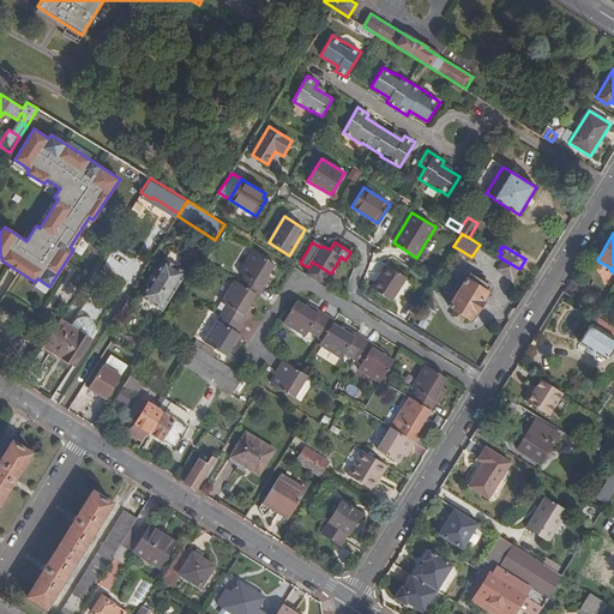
[(257,294),(260,296),(271,277),(269,276),(275,265),(252,251),(239,274),(244,276),(239,283),(234,280),(211,317),(217,319),(203,342),(226,356),(233,345),(235,347),(242,336),(238,332),(253,307),(251,305),(257,294)]
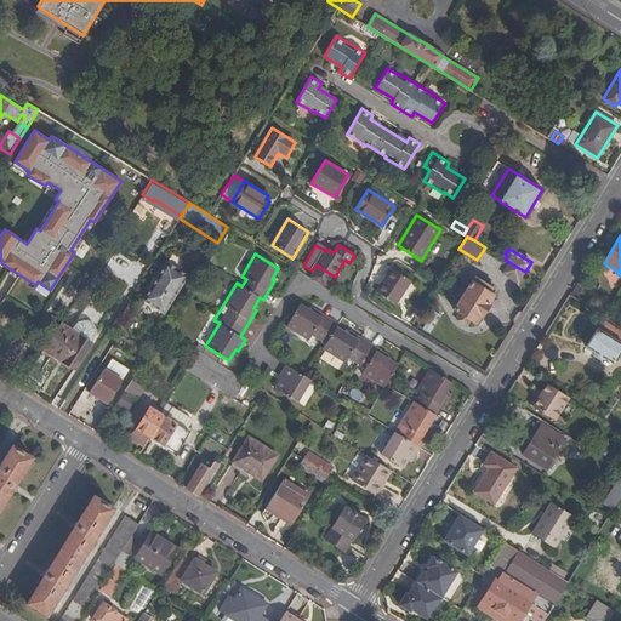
[(527,273),(525,272),(508,262),(501,273),(518,285),(527,273)]
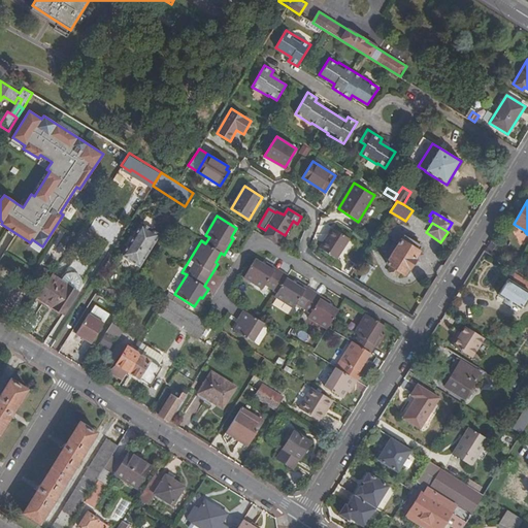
[(122,255),(139,266),(159,234),(141,224),(122,255)]
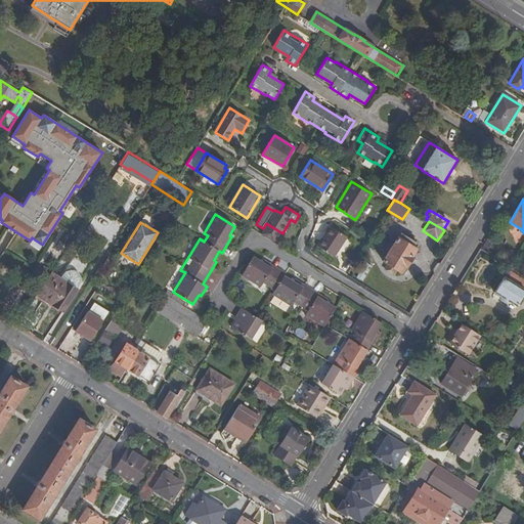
[(347,237),(330,226),(316,246),(334,257),(347,237)]
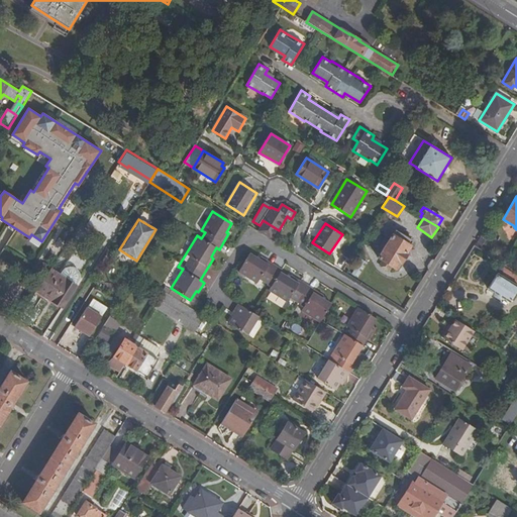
[(409,237),(405,235),(405,236),(394,229),(387,240),(383,237),(375,250),(380,253),(377,257),(385,263),(387,264),(394,268),(398,271),(409,253),(410,251),(411,248),(412,247),(412,246),(415,242),(408,238),(409,237)]
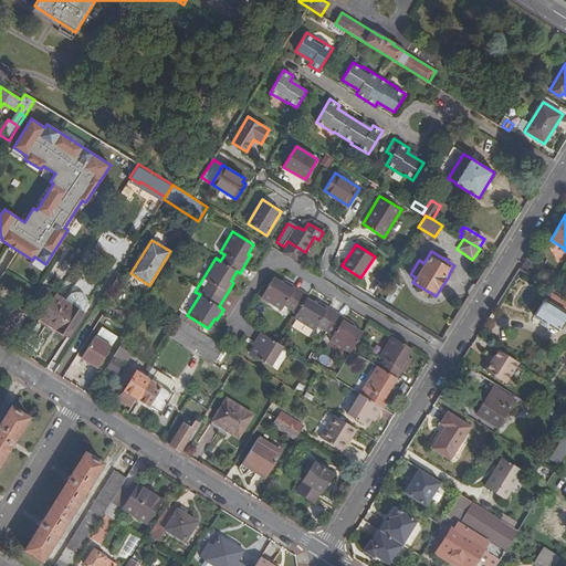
[(54,276),(62,283),(73,266),(64,261),(54,276)]
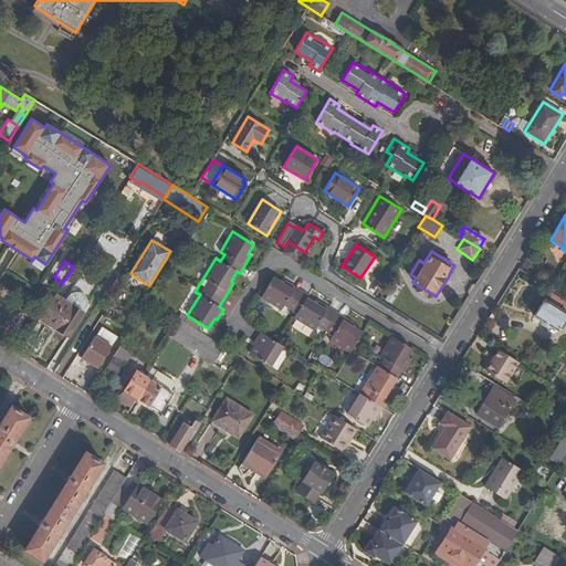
[(307,297),(308,295),(285,281),(284,283),(274,276),(261,297),(281,311),(284,305),(296,313),(293,318),(314,332),(317,326),(333,336),(329,341),(349,354),(363,332),(353,326),(354,323),(318,301),(317,303),(307,297)]
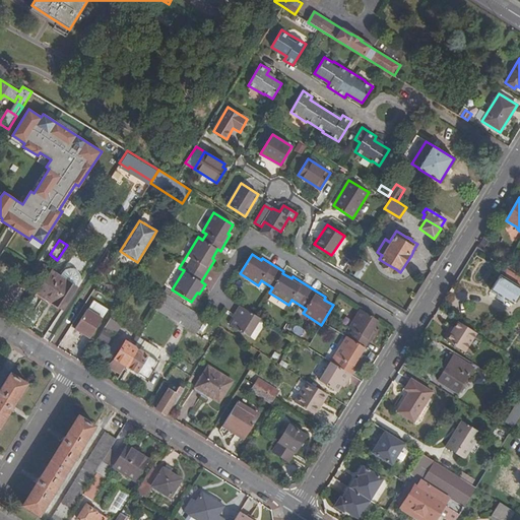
[(353,274),(359,278),(368,265),(363,261),(353,274)]
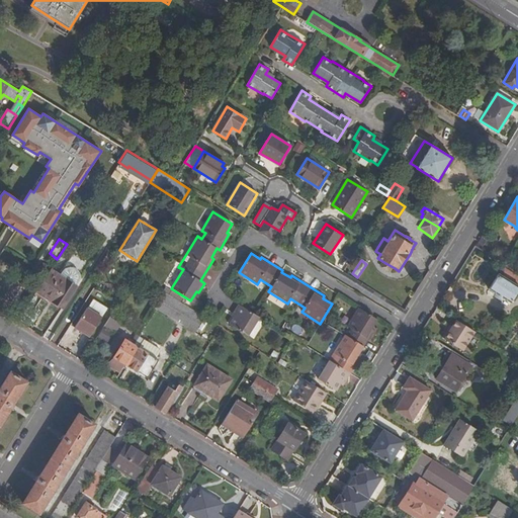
[(392,272),(395,268),(387,264),(385,263),(382,267),(392,272)]
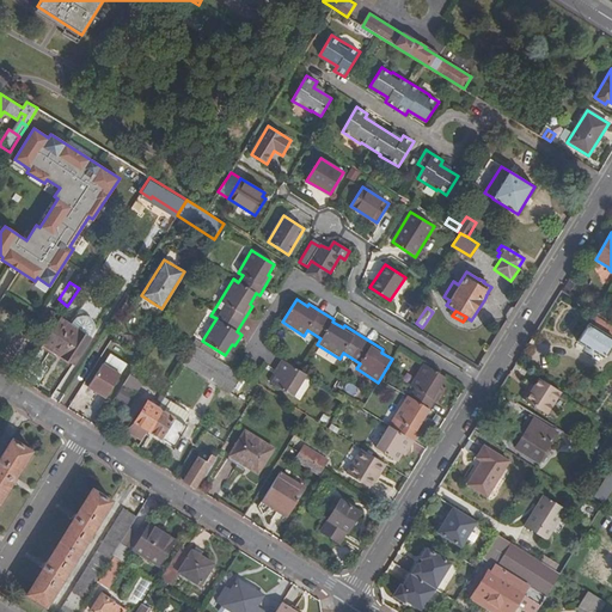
[(40,329),(49,335),(60,318),(50,312),(40,329)]
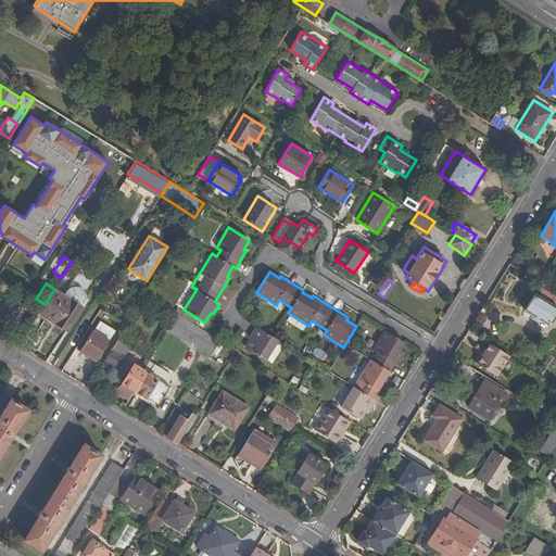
[(70,288),(65,294),(73,300),(71,303),(80,308),(85,303),(87,299),(86,295),(86,293),(84,290),(81,288),(79,287),(75,287),(70,288)]
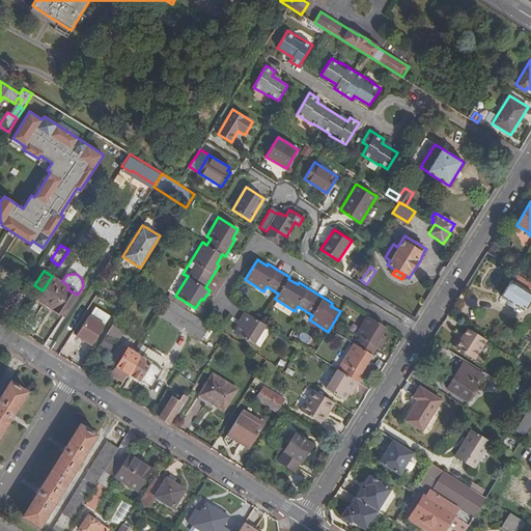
[(502,296),(524,310),(530,299),(530,282),(518,274),(513,281),(511,280),(502,296)]
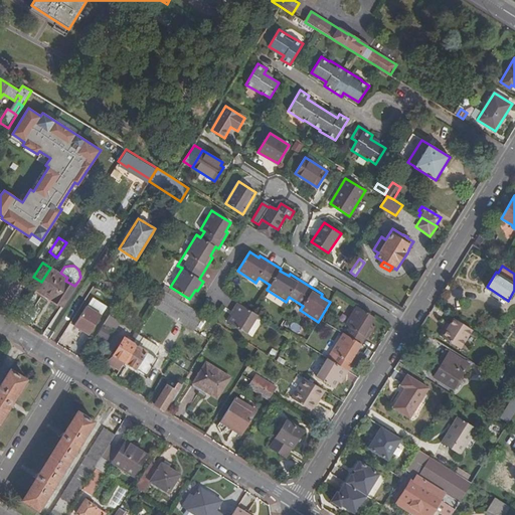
[(53,299),(51,301),(61,308),(74,286),(65,281),(67,278),(60,273),(50,267),(50,268),(41,282),(35,291),(49,300),(50,298),(53,299)]
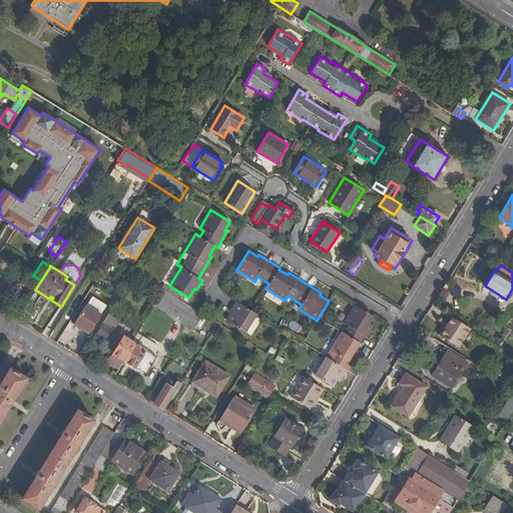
[(153,305),(175,319),(177,316),(163,307),(170,295),(162,290),(153,305)]
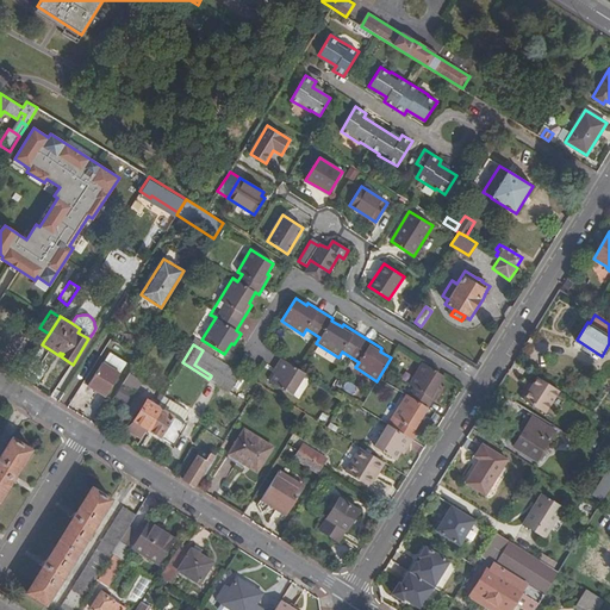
[(211,375),(209,379),(230,392),(241,373),(203,350),(194,365),(211,375)]
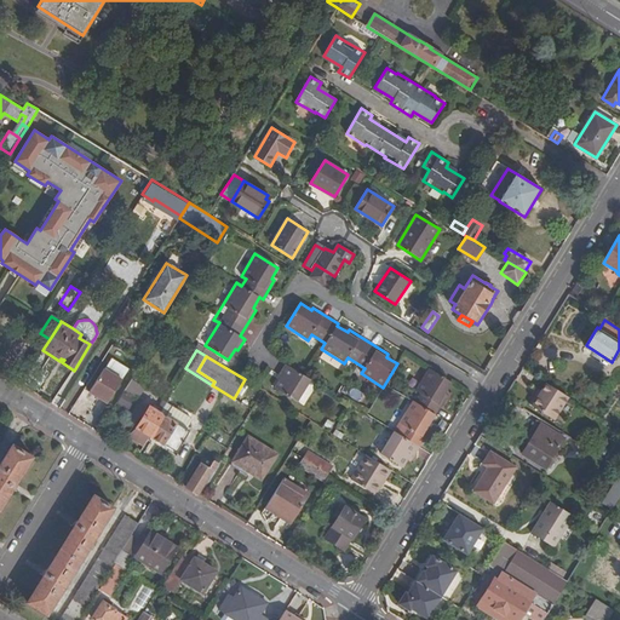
[(109,371),(103,367),(87,391),(107,402),(128,369),(115,361),(109,371)]
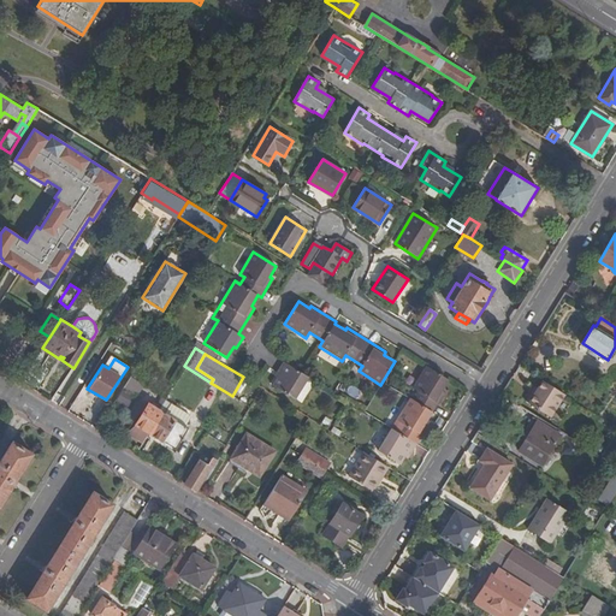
[(277,378),(272,385),(295,400),(309,378),(283,361),(274,375),(277,378)]
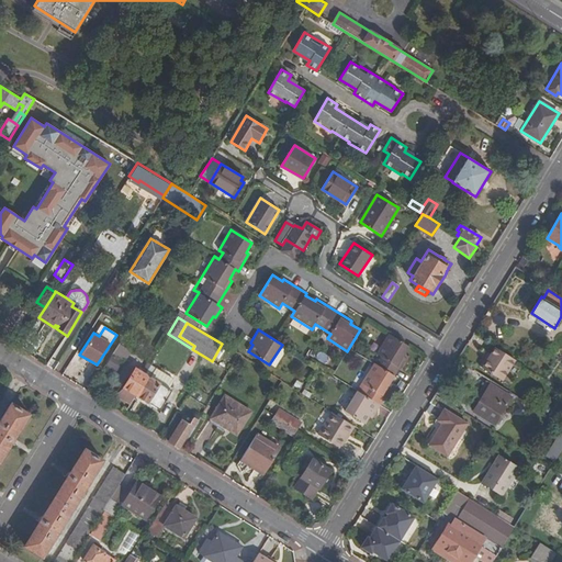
[(403,357),(409,347),(389,334),(375,353),(381,357),(377,364),(374,363),(361,383),(367,386),(364,390),(359,388),(345,412),(364,425),(370,417),(372,418),(391,389),(389,386),(406,358),(403,357)]
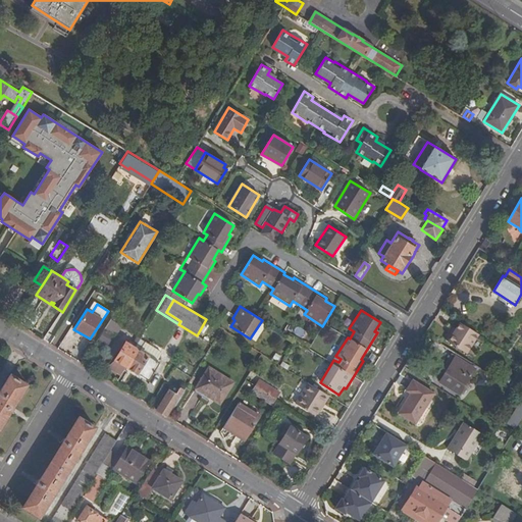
[(115,311),(110,319),(114,321),(119,313),(115,311)]
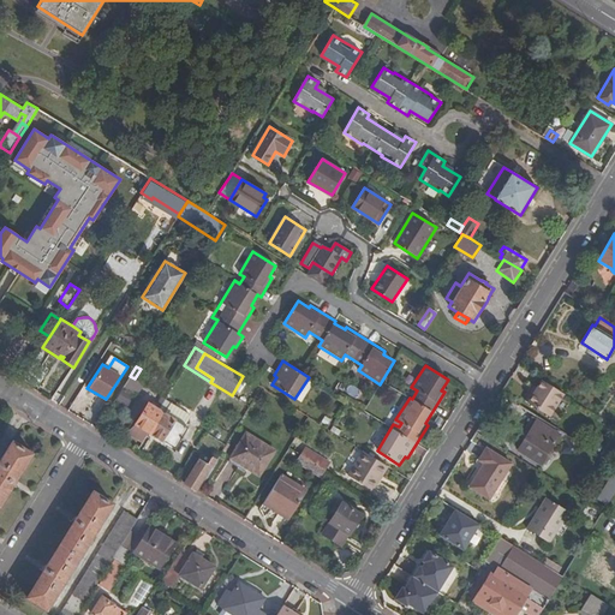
[(135,378),(130,376),(124,387),(137,396),(144,386),(135,378)]
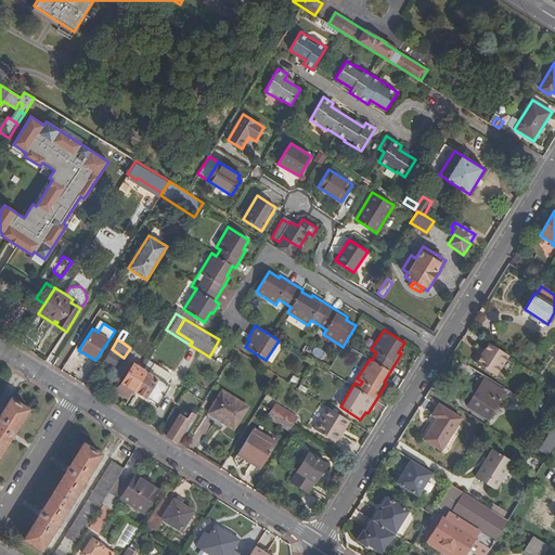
[(481,355),(479,353),(474,363),(495,376),(508,356),(489,344),(485,350),(481,355)]
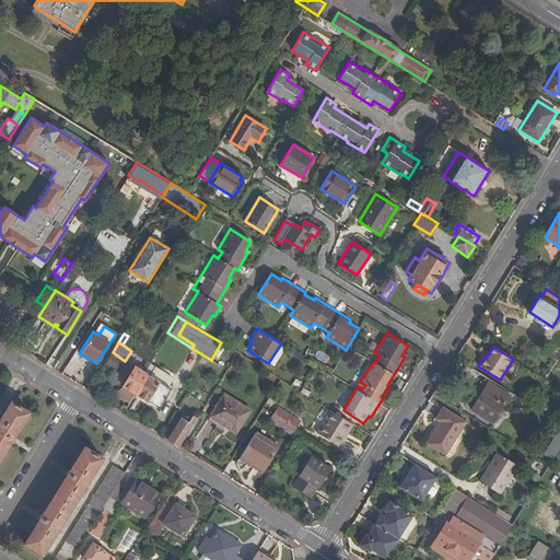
[(113,357),(107,365),(116,371),(121,362),(113,357)]
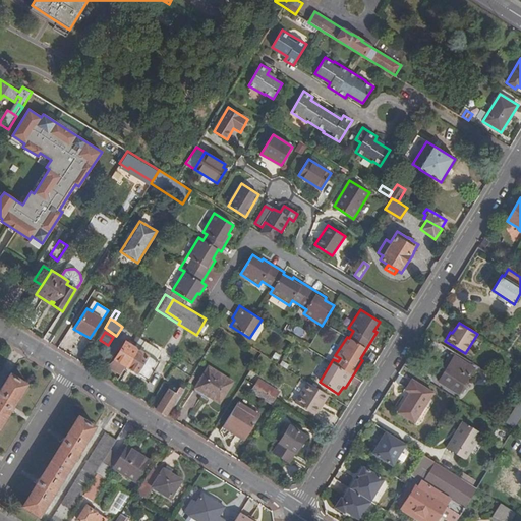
[(125,366),(135,348),(140,339),(136,336),(131,346),(125,342),(115,358),(113,356),(109,364),(109,367),(120,374),(125,366)]
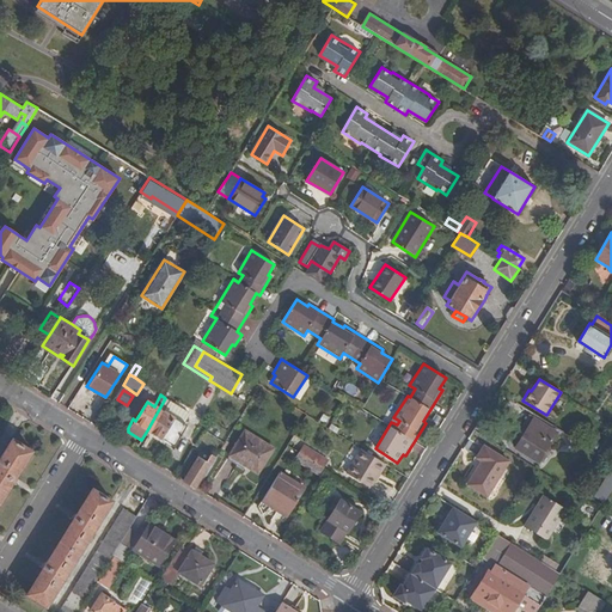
[(170,401),(163,411),(184,424),(189,415),(189,412),(170,401)]
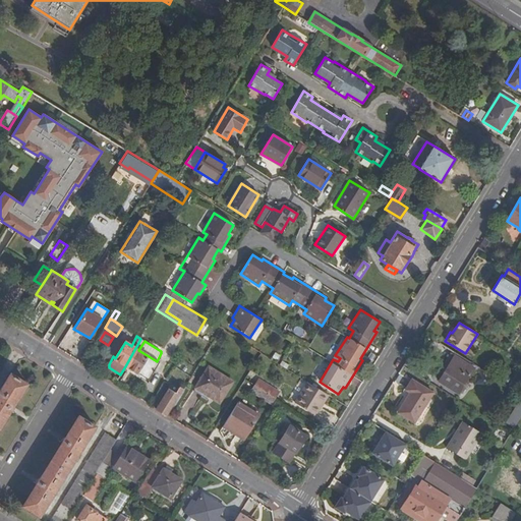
[(135,348),(125,366),(149,380),(159,362),(157,361),(138,350),(135,348)]
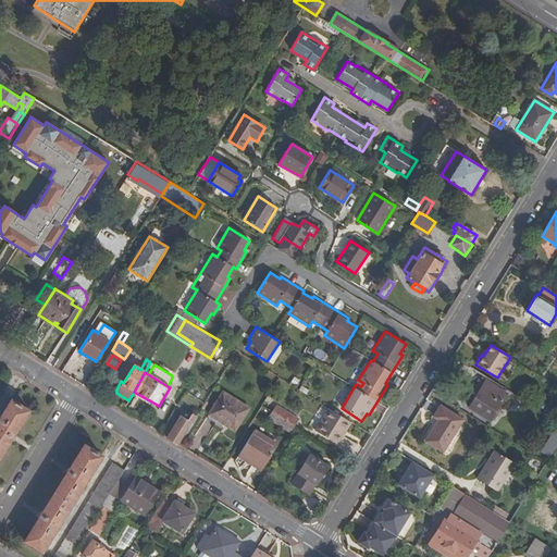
[(471,394),(475,396),(485,380),(481,378),(471,394)]
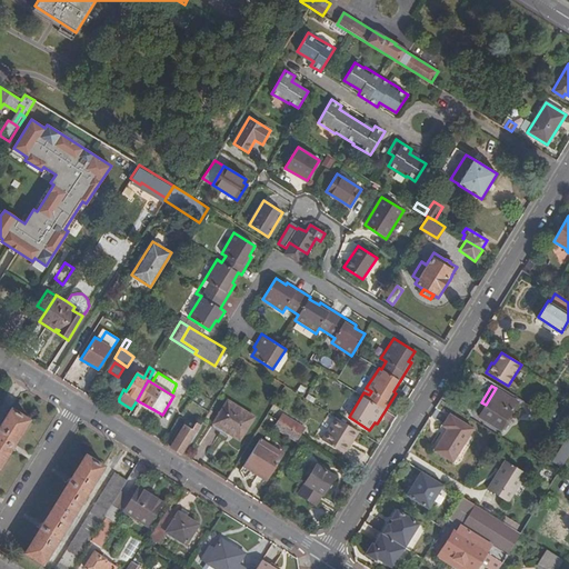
[(496,388),(486,405),(479,417),(500,429),(518,401),(496,388)]
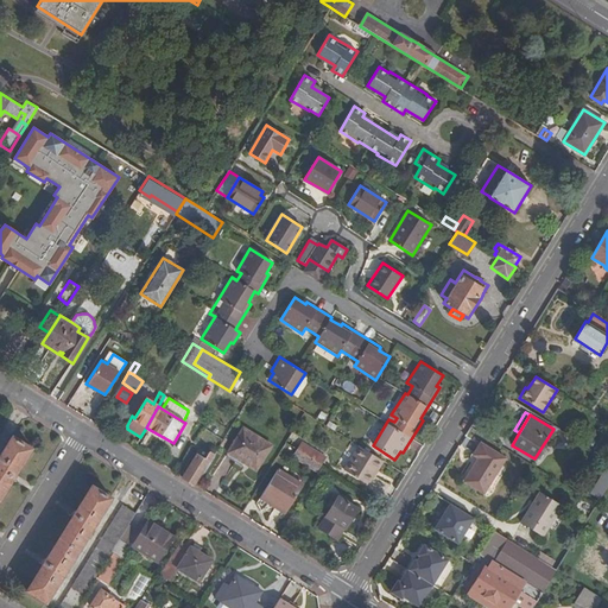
[(251,456),(261,462),(271,447),(244,429),(228,453),(246,463),(251,456)]
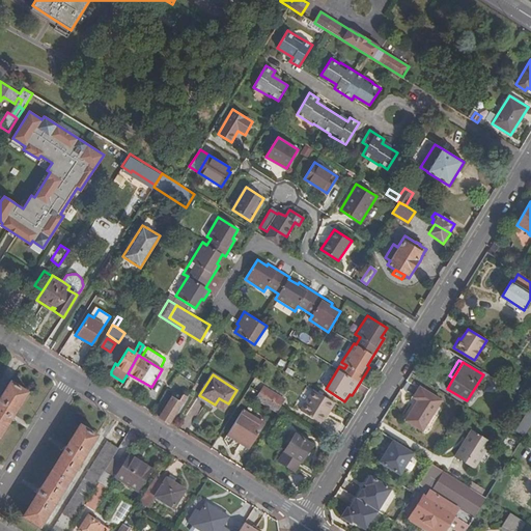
[(0,436),(28,392),(10,381),(0,397),(0,436)]
